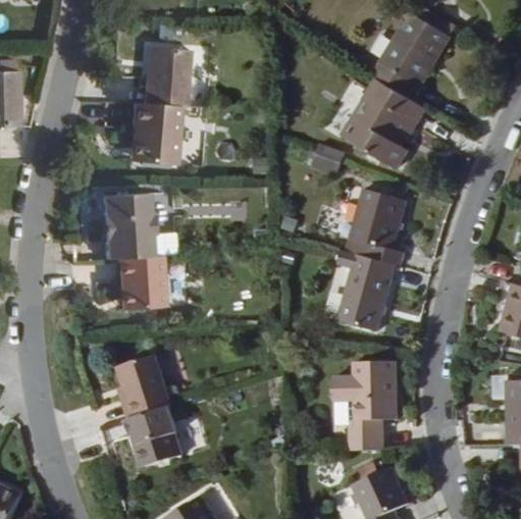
[(422,0),(434,8),(439,0),(450,0),(451,1),(452,0),(422,0)]
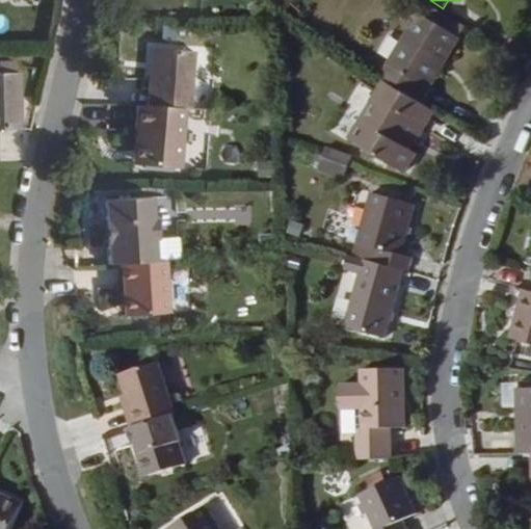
[(420,12),(380,75),(383,77),(390,81),(415,97),(423,83),(427,86),(459,37),(420,12)]
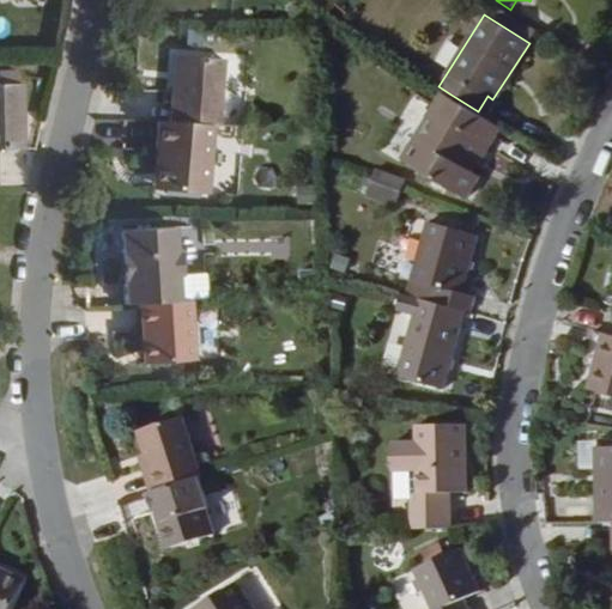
[(206,30),(185,31),(185,48),(206,48),(206,30)]
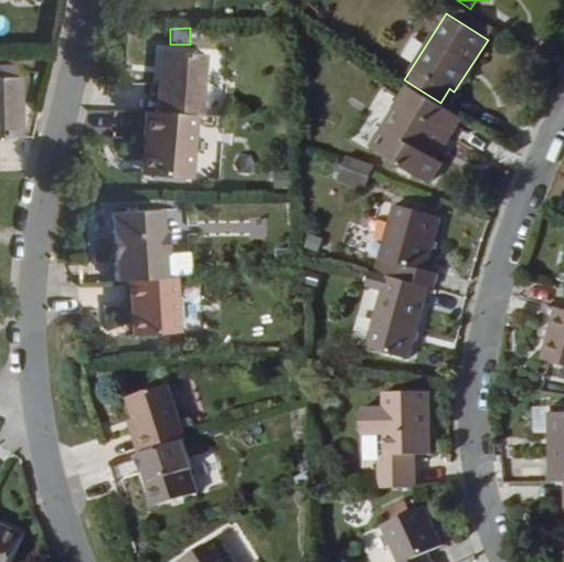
[(156,51),(155,112),(194,112),(200,112),(200,51),(156,51)]
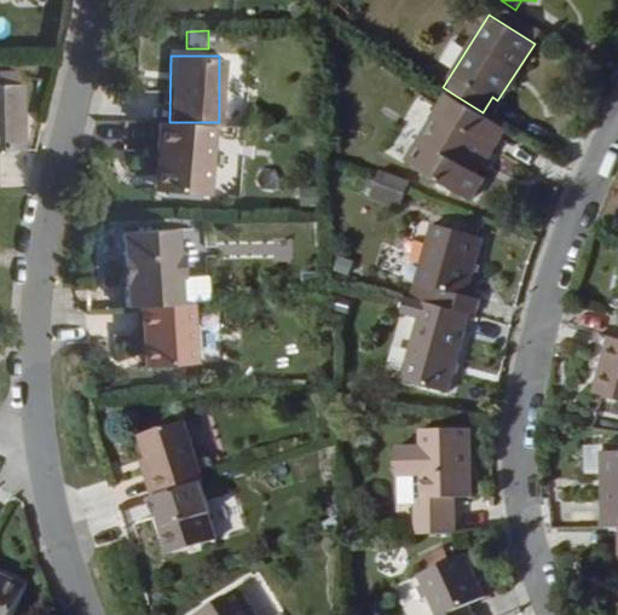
[(0,143),(18,144),(18,80),(0,79),(0,143)]
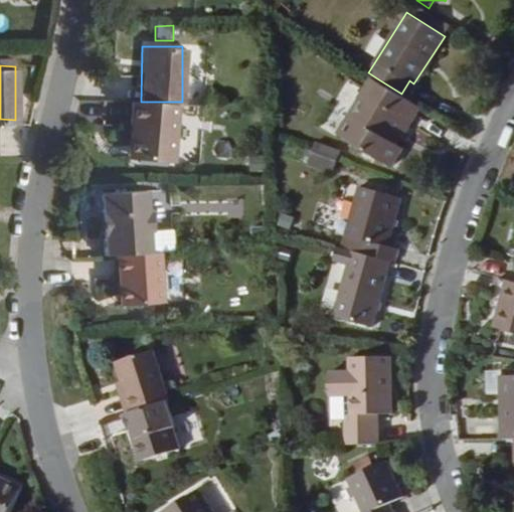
[(377,78),(371,74),(358,97),(364,101),(377,78)]
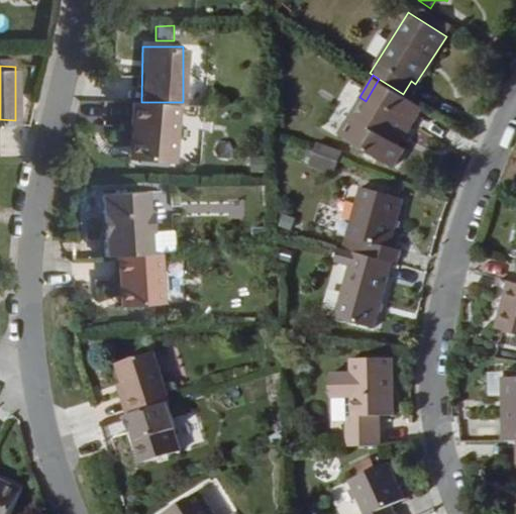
[(420,105),(403,94),(379,79),(366,101),(359,97),(337,131),(393,167),(404,148),(396,143),(390,139),(397,127),(403,132),(420,105)]
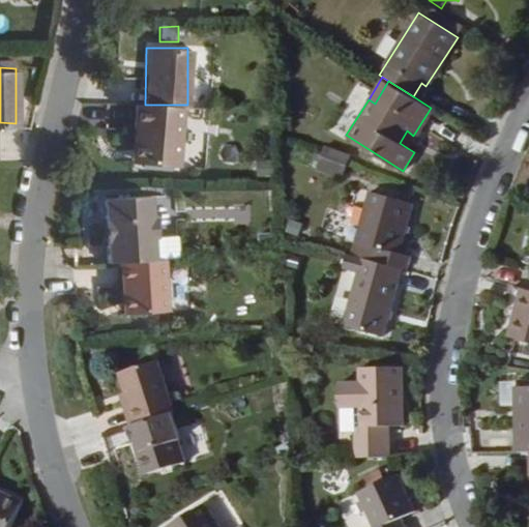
[(145,105),(135,104),(135,140),(143,141),(142,163),(181,164),(182,105),(145,105)]
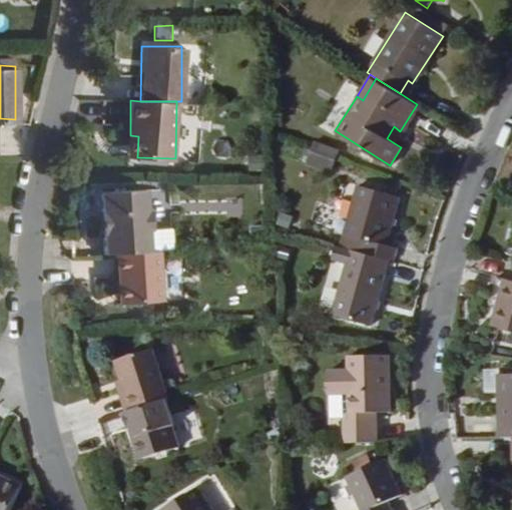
[(179,126),(178,148),(192,149),(193,126),(179,126)]
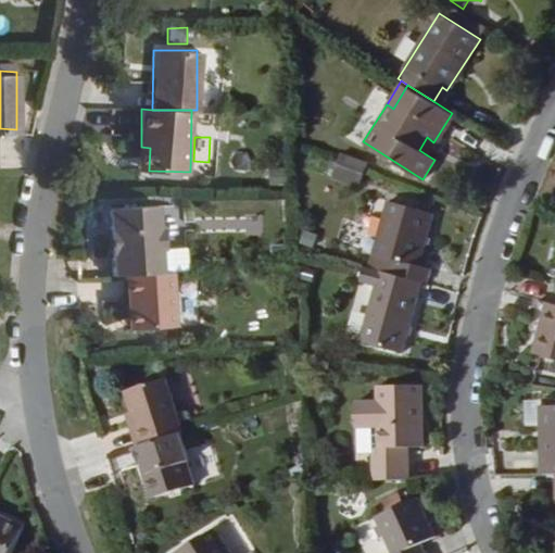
[(426,154),(433,142),(427,137),(419,150),(426,154)]
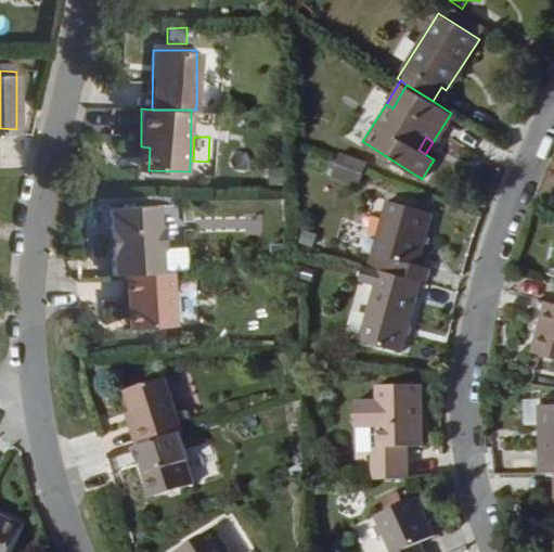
[(150,148),(141,146),(140,170),(149,170),(150,148)]
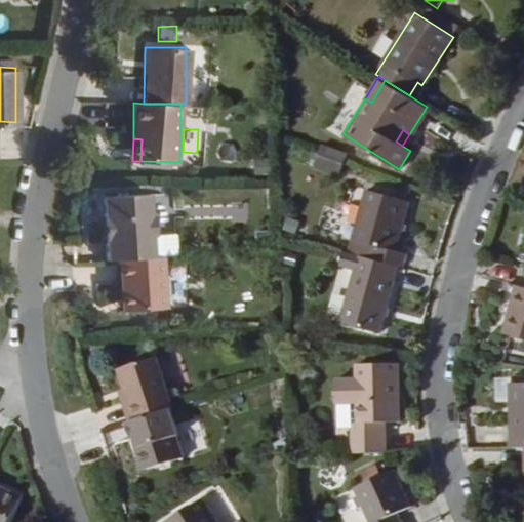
[(340,175),(348,151),(322,143),(314,167),(340,175)]
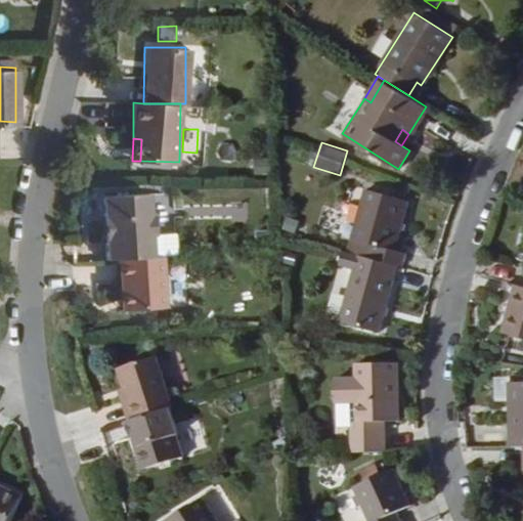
[(396,265),(403,267),(406,252),(396,250),(409,201),(366,187),(354,237),(376,245),(372,259),(396,265)]
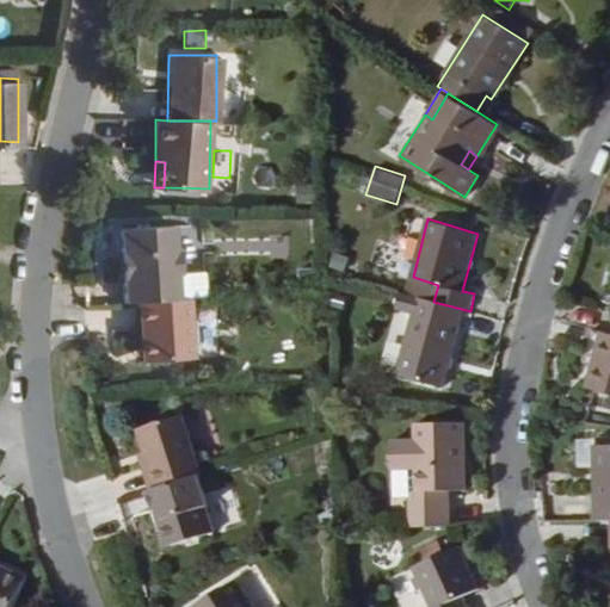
[(117,224),(122,303),(136,303),(176,299),(174,271),(176,270),(176,249),(172,249),(172,222),(117,224)]
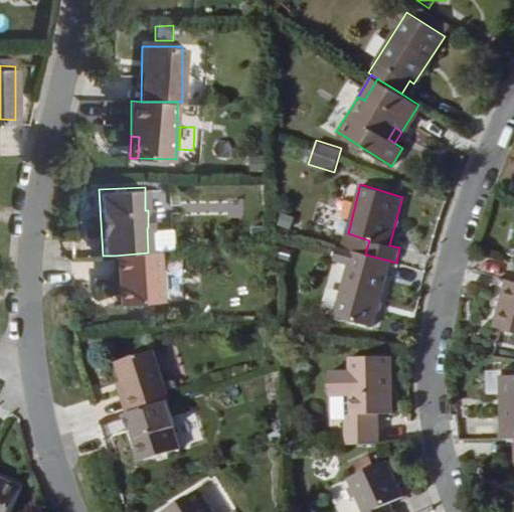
[(314,220),(332,226),(337,211),(318,205),(314,220)]
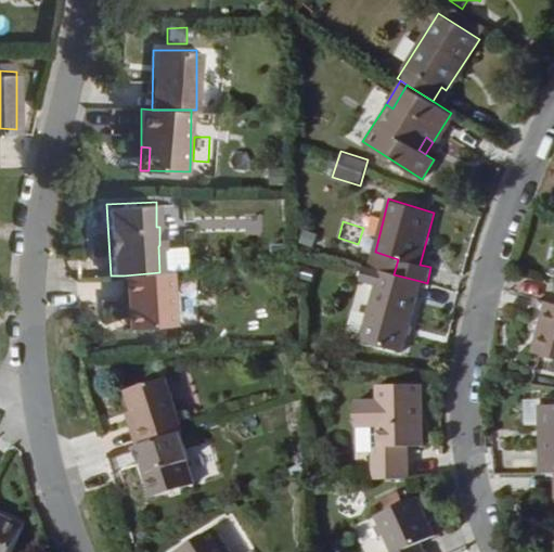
[(169,266),(189,265),(188,245),(168,246),(169,266)]
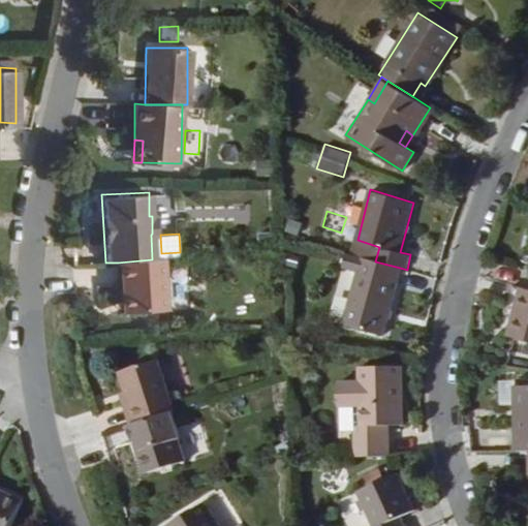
[(375,261),(343,252),(340,267),(355,270),(340,323),(380,336),(400,268),(375,261)]
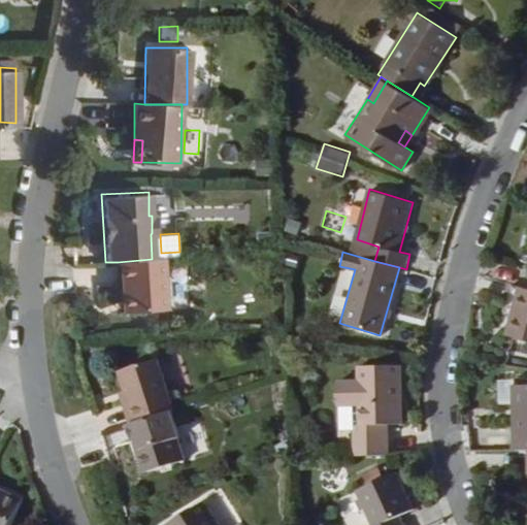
[(152,259),(118,262),(121,294),(128,294),(129,312),(166,310),(163,258),(152,259)]
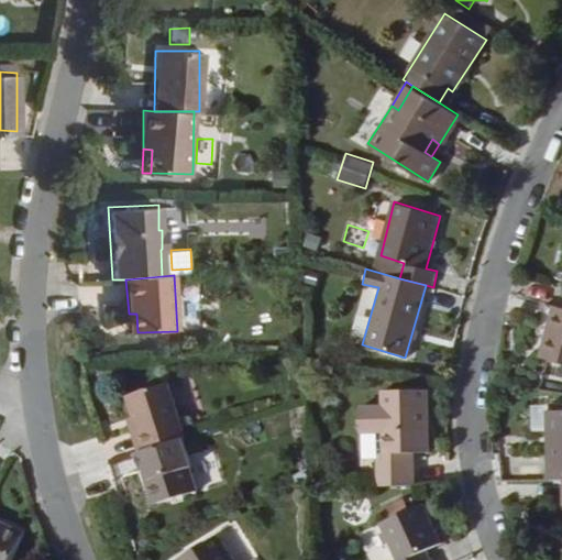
[(561,309),(547,305),(537,343),(544,353),(544,359),(561,363),(561,309)]
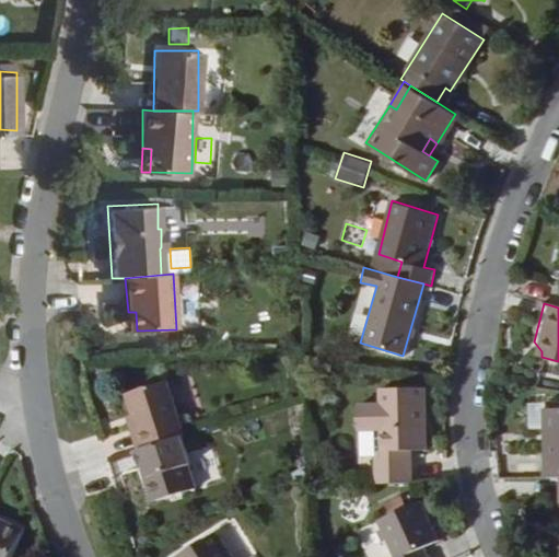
[(181,436),(184,434),(166,381),(128,392),(135,416),(138,426),(134,428),(139,449),(181,436)]
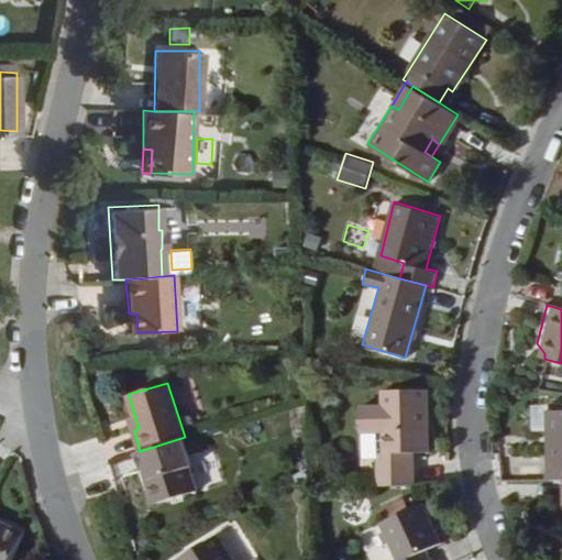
[(376,487),(412,487),(411,456),(427,454),(426,390),(381,391),(381,407),(357,408),(357,434),(381,431),(382,460),(375,460),(376,487)]
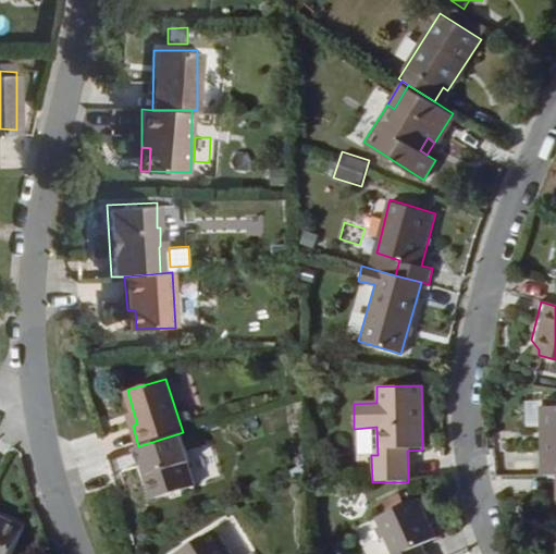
[(555,409),(544,409),(546,479),(555,478),(555,409)]
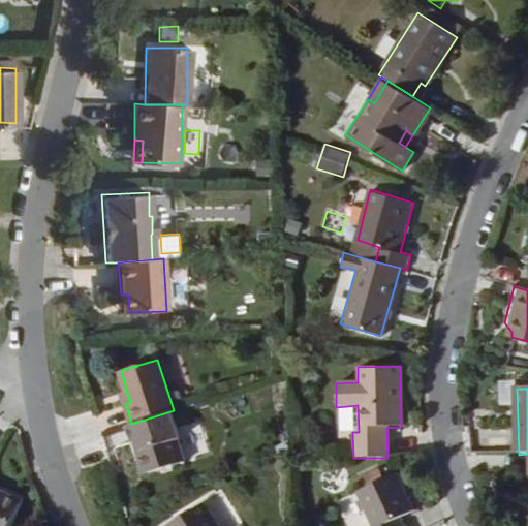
[(129,424),(134,442),(137,441),(141,450),(138,454),(144,470),(151,473),(184,462),(178,441),(179,436),(171,411),(131,424),(129,424)]
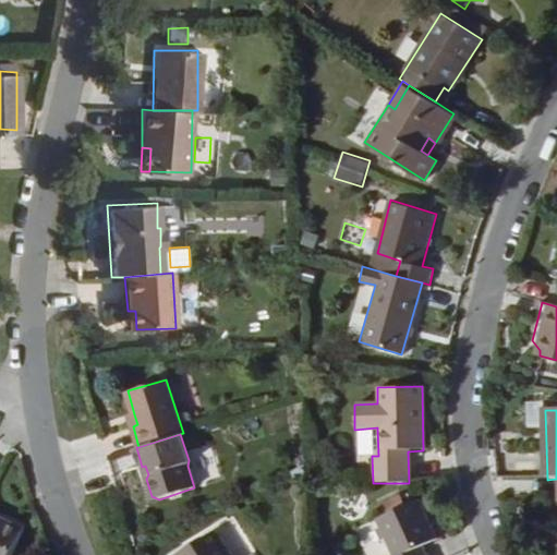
[(136,447),(131,449),(136,467),(142,467),(136,447)]
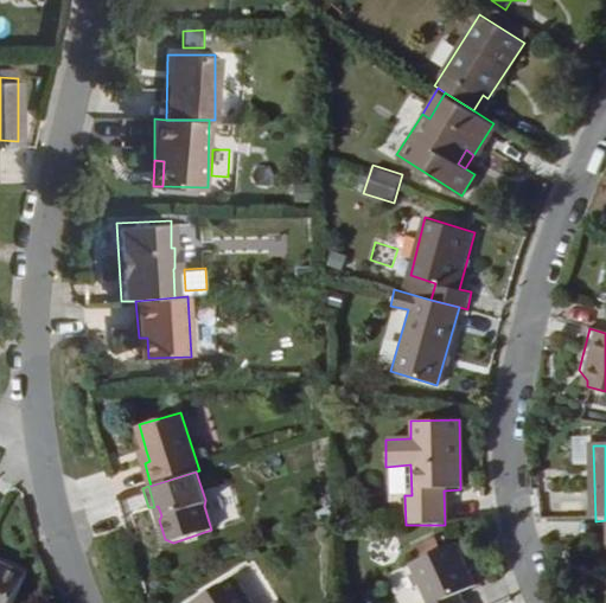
[(459,602),(458,600),(470,594),(451,550),(403,571),(418,602),(459,602)]
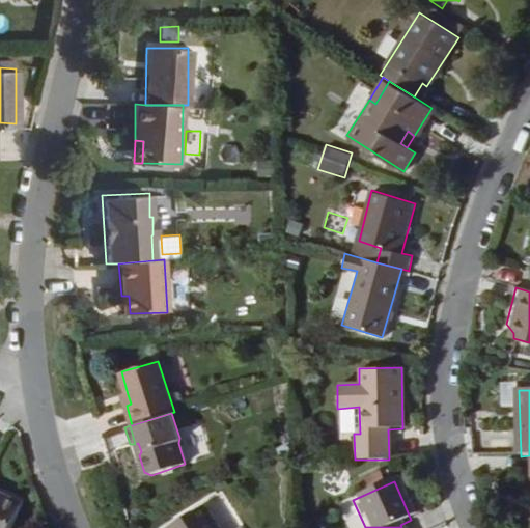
[(0,527),(4,527),(18,501),(0,493),(0,527)]
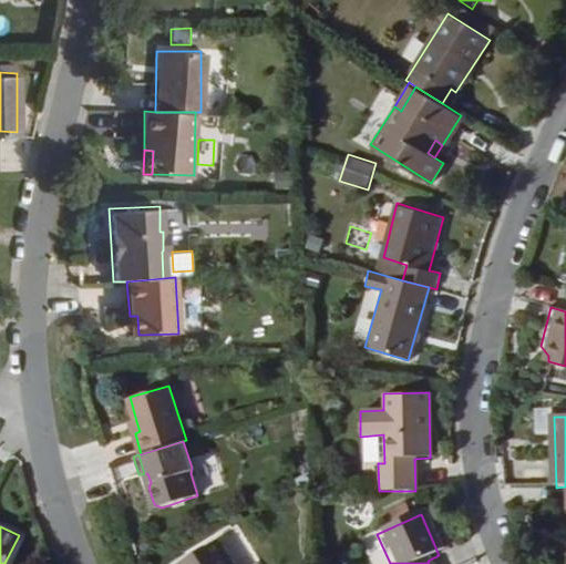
[(261,563),(246,535),(232,542),(243,563),(261,563)]
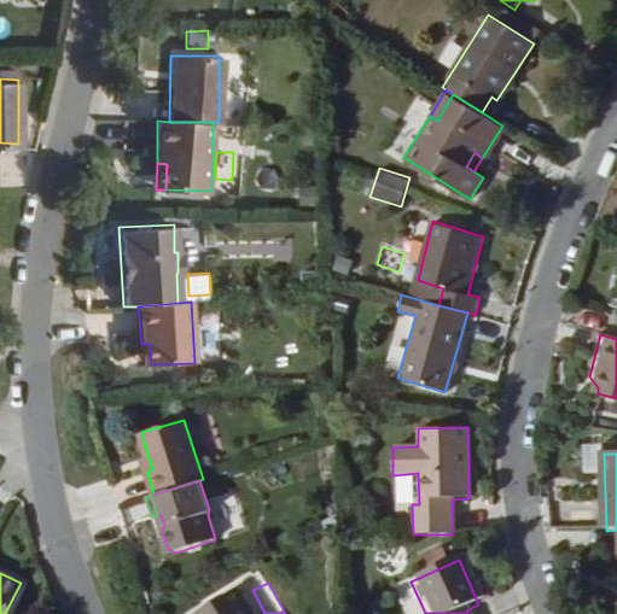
[(246,613),(233,590),(192,613),(246,613)]
